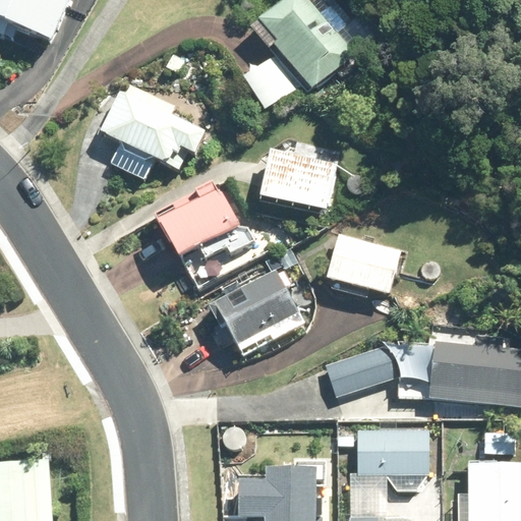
[(0,0),(0,20),(51,41),(66,0),(0,0)]
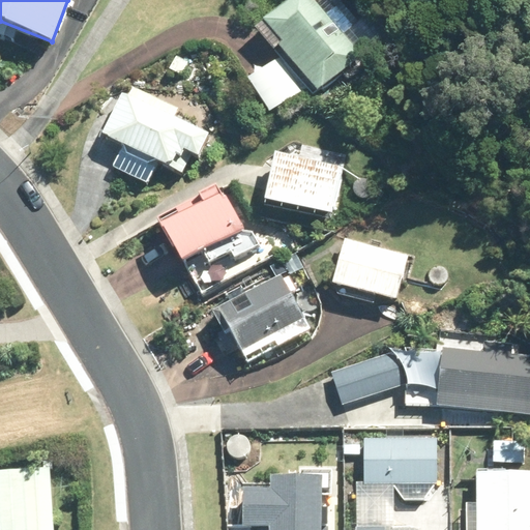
[(313,0),(286,0),(261,21),(282,41),(276,45),(315,91),(361,55),(313,0)]
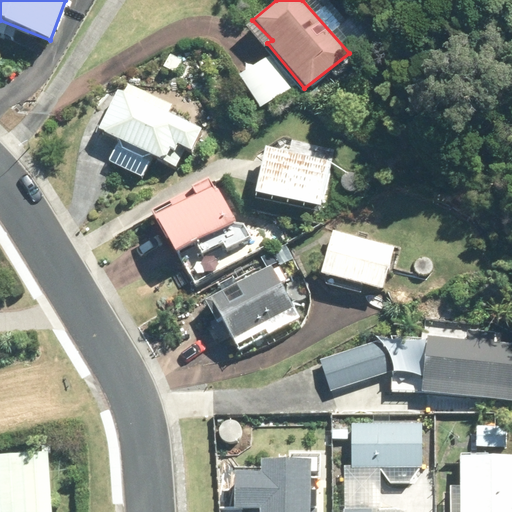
[(169,52),(163,66),(175,72),(182,59),(169,52)]
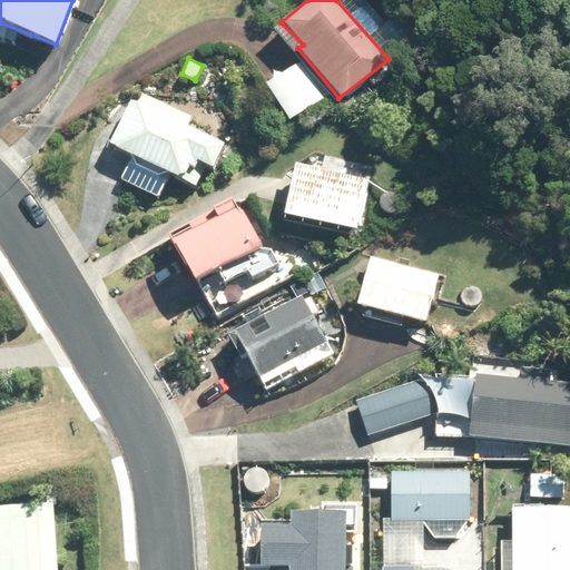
[(222,144),(185,126),(190,116),(143,92),(138,102),(129,100),(108,144),(194,185),(205,163),(212,166),(222,144)]
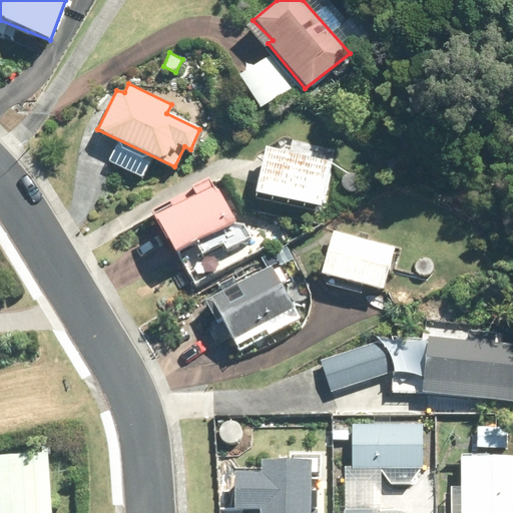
[(254,193),(321,208),(329,160),(265,147),(254,193)]
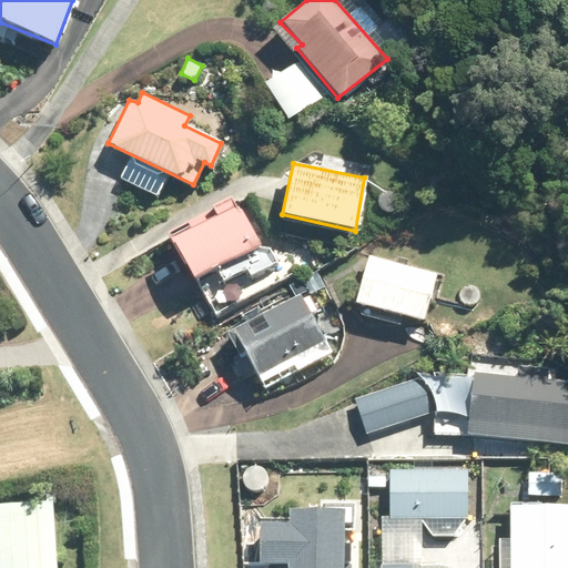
[(166,233),(192,281),(215,269),(222,283),(245,272),(250,279),(277,263),(270,250),(260,247),(257,245),(260,244),(240,209),(236,210),(230,198),(166,233)]
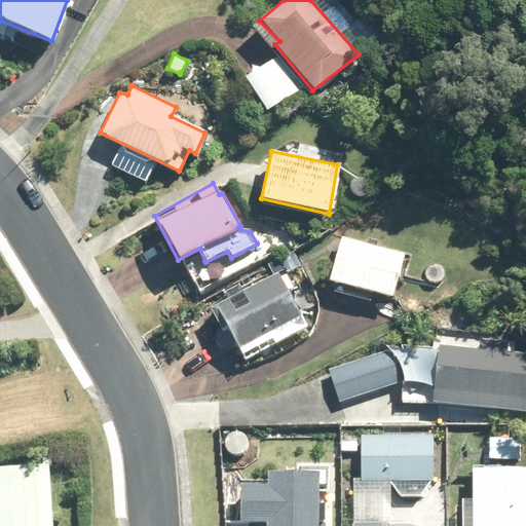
[(341,237),(329,280),(391,297),(405,254),(341,237)]
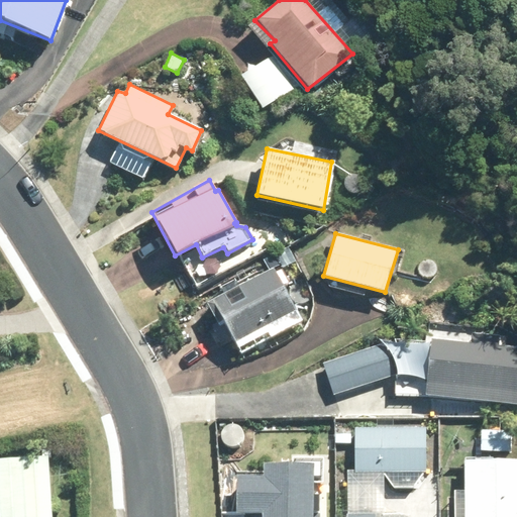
[(289,249),(281,255),(286,264),(294,259),(289,249)]
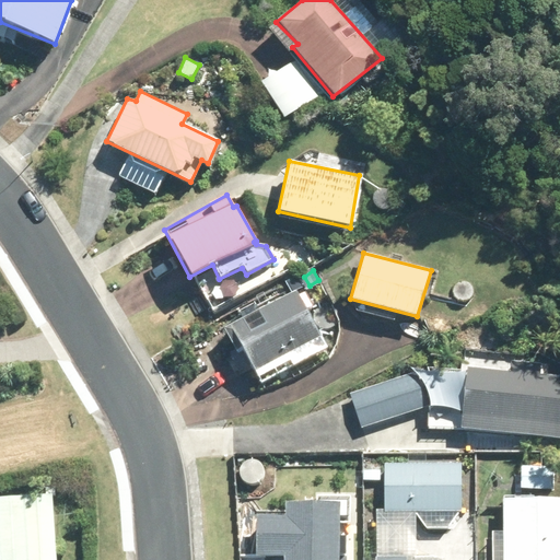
[(251,364),(260,383),(326,348),(295,291),(224,329),(245,368),(251,364)]
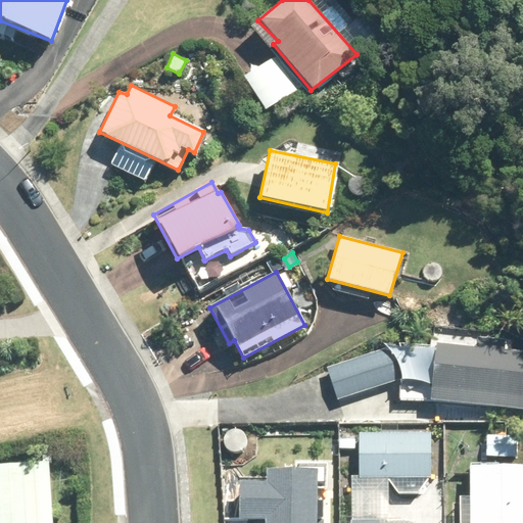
[(522,350),(511,350),(513,339),(477,336),(475,347),(436,342),(430,400),(522,410),(522,350)]
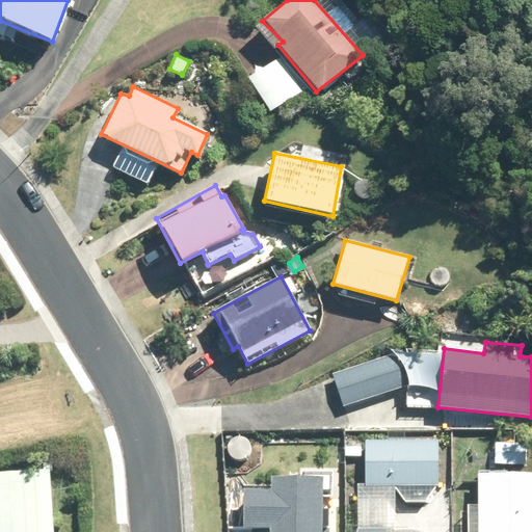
[(342,407),(407,387),(396,353),(331,374),(342,407)]
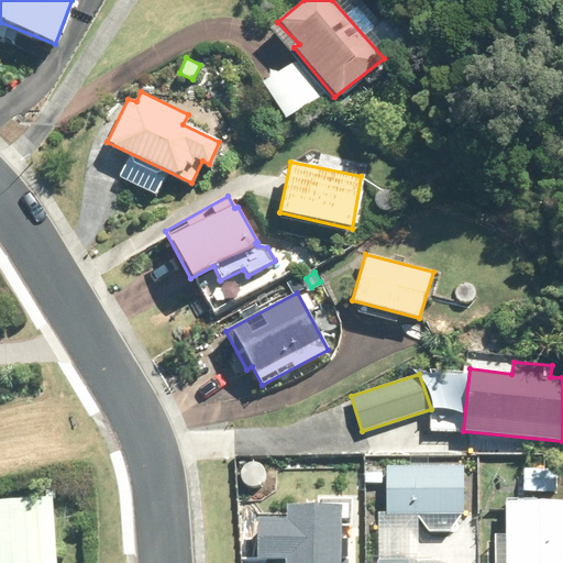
[(462,465),(386,465),(386,516),(461,516),(462,465)]
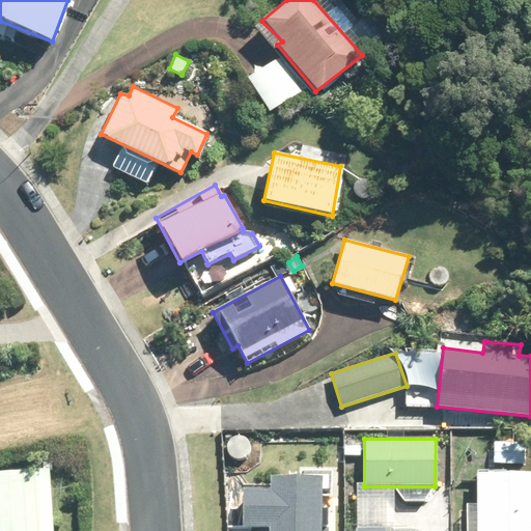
[(494,463),(525,464),(525,444),(494,443),(494,463)]
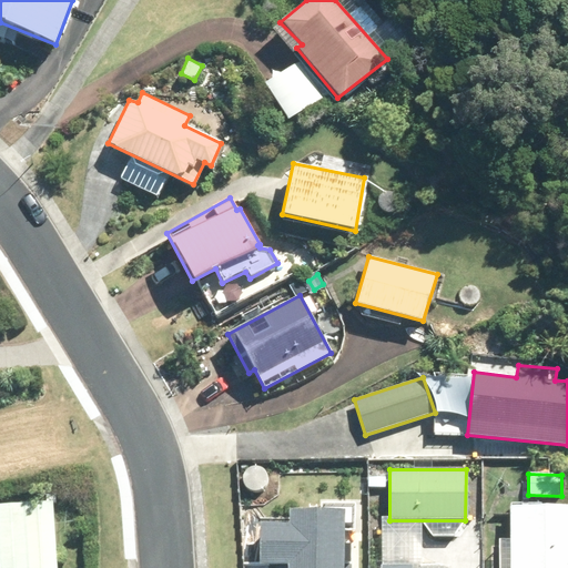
[(386,476),(368,476),(368,487),(386,486),(386,476)]
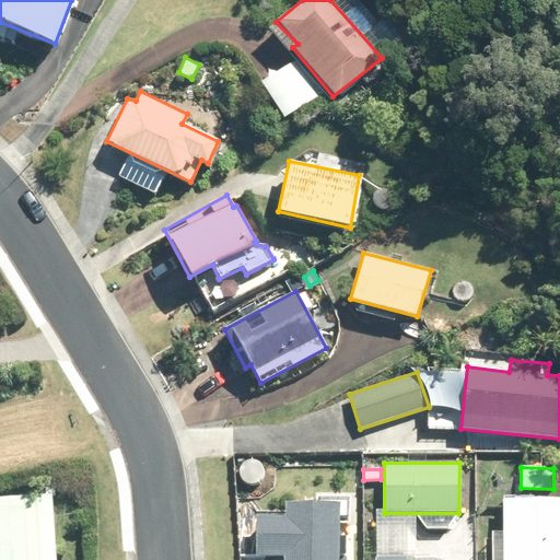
[(0,493),(0,559),(55,559),(50,490),(0,493)]
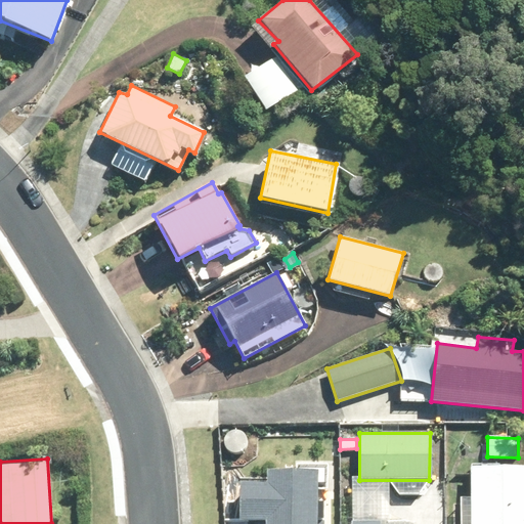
[(523,523),(523,466),(470,466),(470,523),(523,523)]
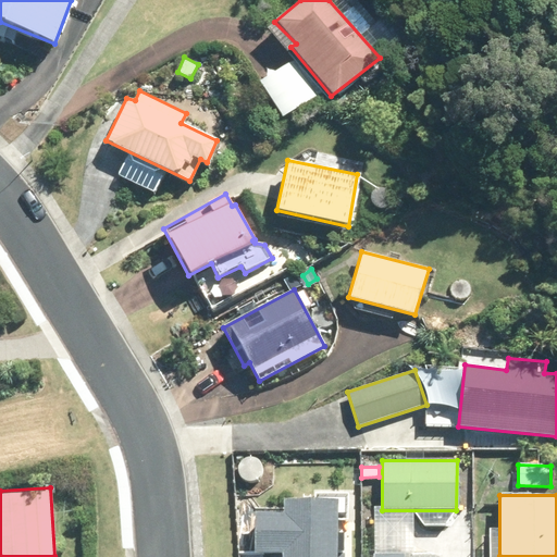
[(335,556),(336,500),(284,499),(284,514),(254,514),(252,555),(282,554),(282,556),(335,556)]
